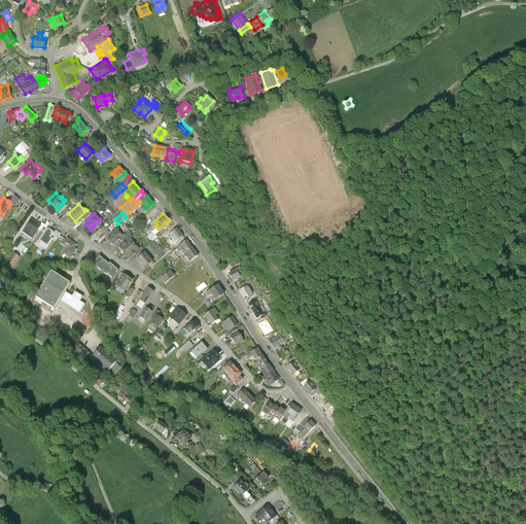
[(39,224),(30,218),(22,230),(29,235),(31,230),(34,232),(37,228),(39,224)]
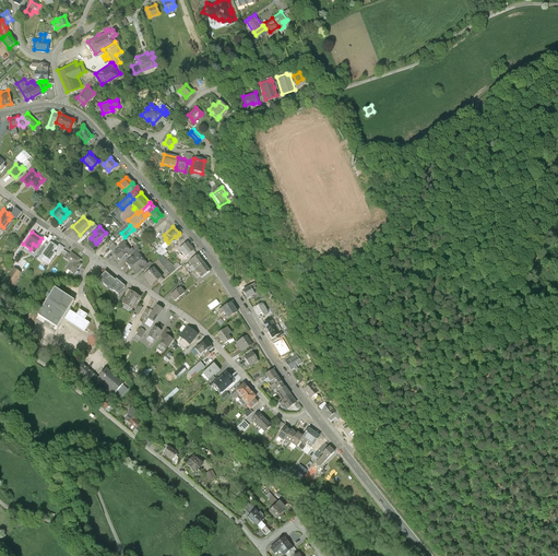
[(56,244),(49,239),(39,253),(43,256),(42,258),(48,261),(55,251),(52,249),(56,244)]
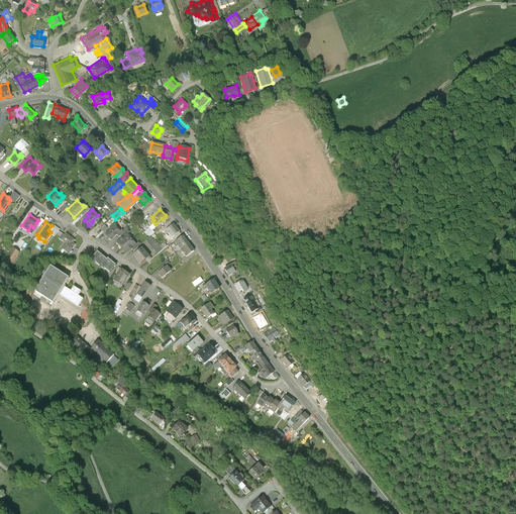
[(179,229),(173,222),(165,228),(171,235),(179,229)]
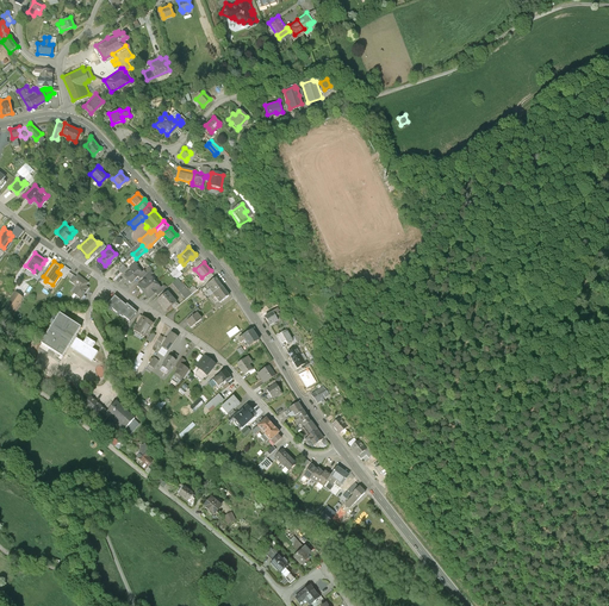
[(63,263),(61,266),(57,272),(60,274),(63,276),(66,273),(68,269),(69,268),(63,263)]
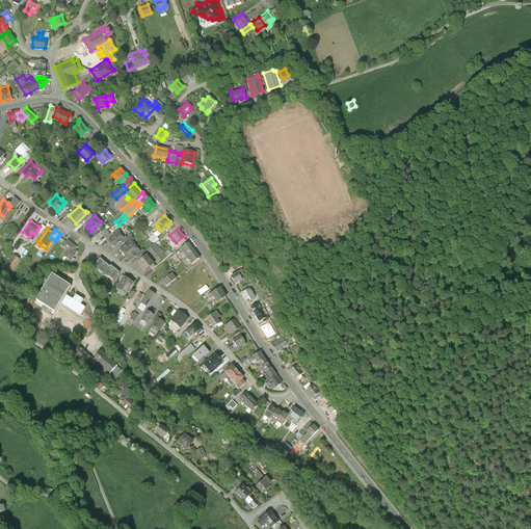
[(123,236),(117,231),(113,234),(108,239),(110,241),(110,243),(111,244),(113,244),(123,236)]
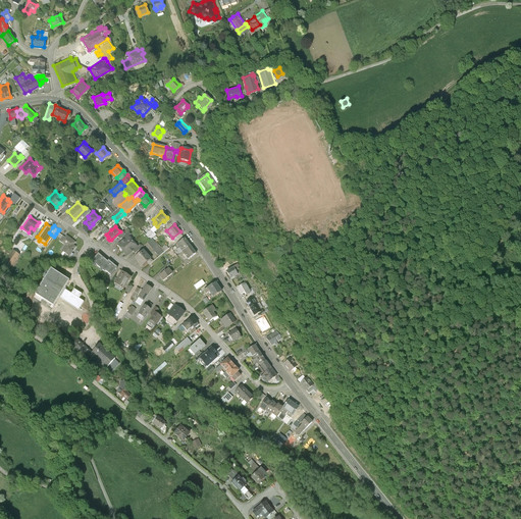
[(71,238),(65,234),(64,236),(60,241),(65,244),(62,249),(65,252),(68,254),(74,245),(72,243),(74,240),(73,241),(70,238),(71,238)]
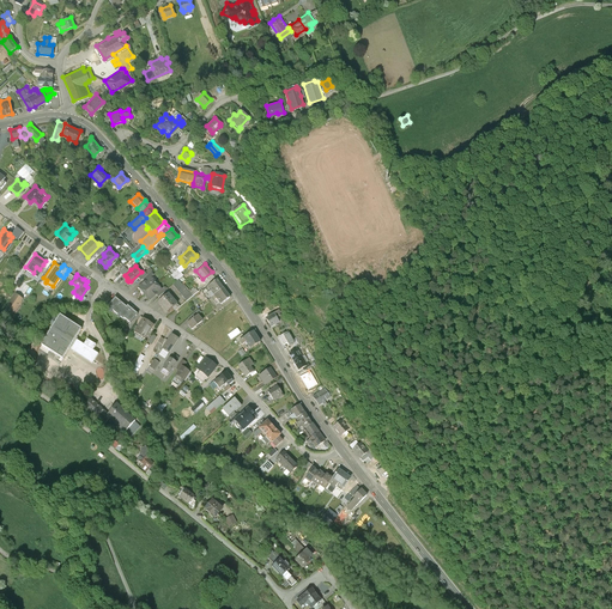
[(138,285),(144,291),(156,281),(150,274),(138,285)]
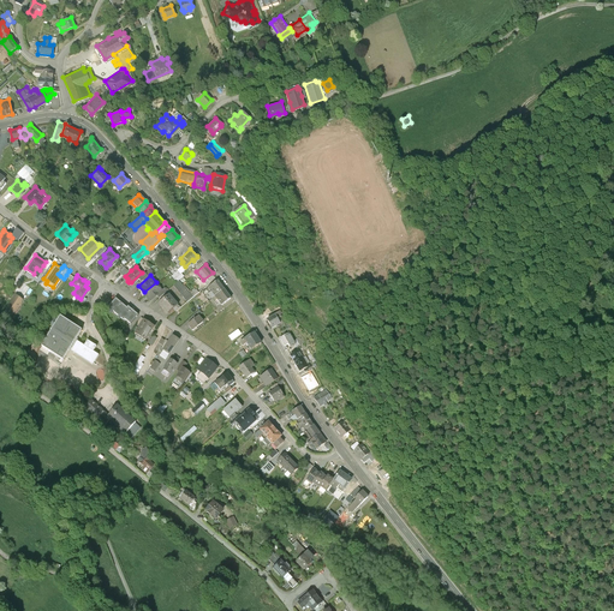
[(208,285),(214,293),(222,287),(216,279),(208,285)]
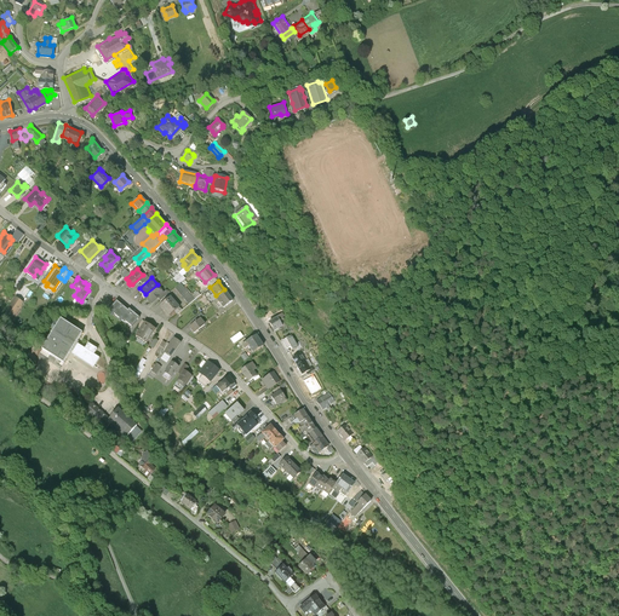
[(162,291),(158,285),(145,294),(150,301),(162,291)]
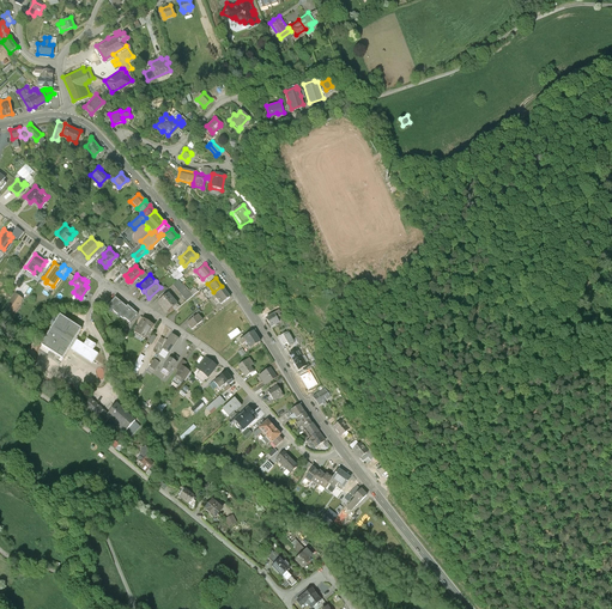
[(229,294),(222,286),(213,292),(220,302),(229,294)]
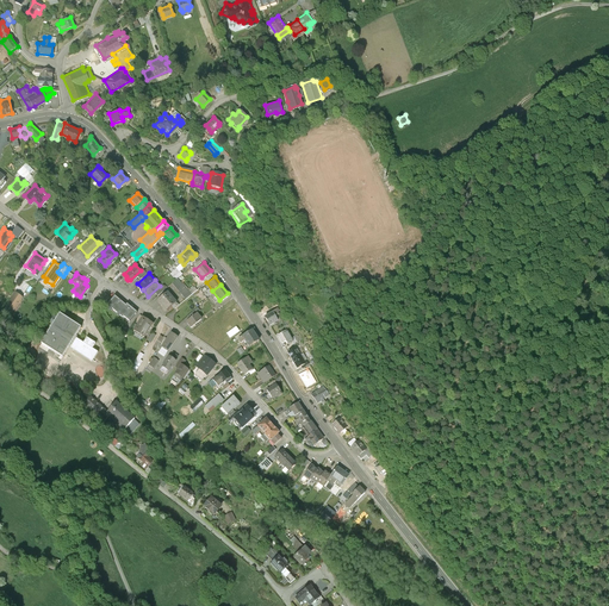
[(20,294),(14,289),(4,304),(10,308),(20,294)]
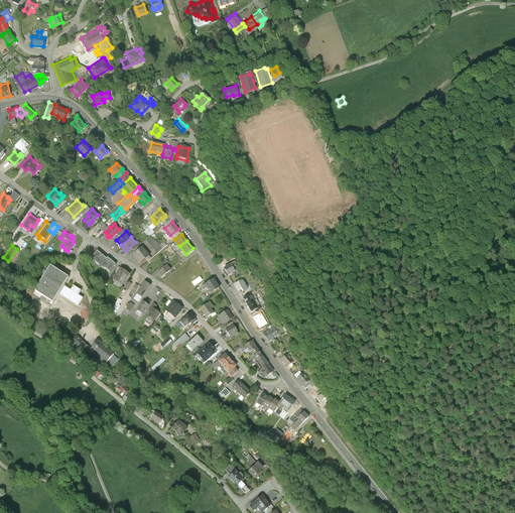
[(148,254),(141,245),(132,253),(140,261),(148,254)]
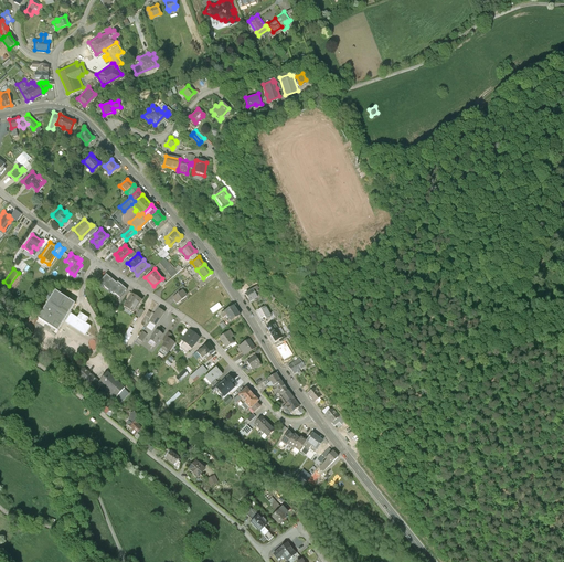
[(116,281),(105,272),(98,281),(113,293),(114,290),(116,293),(116,292),(119,295),(118,295),(119,296),(126,287),(116,279),(116,281)]
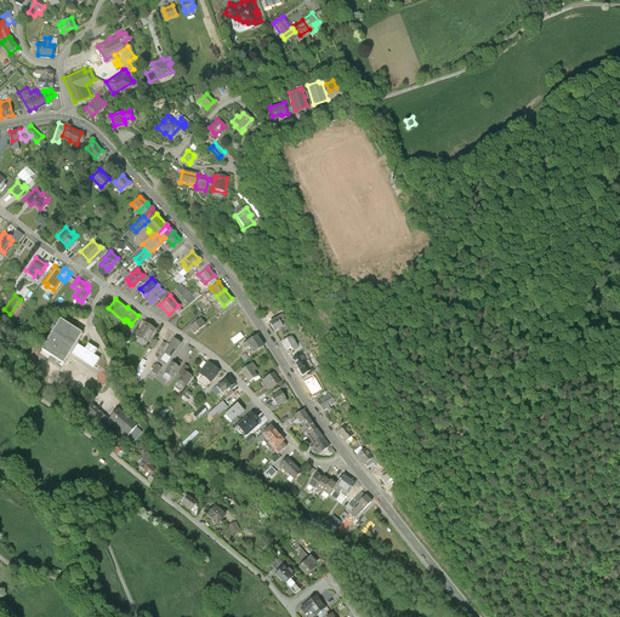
[(283,315),(282,313),(268,321),(273,329),(282,324),(279,320),(282,318),(280,316),(283,315)]
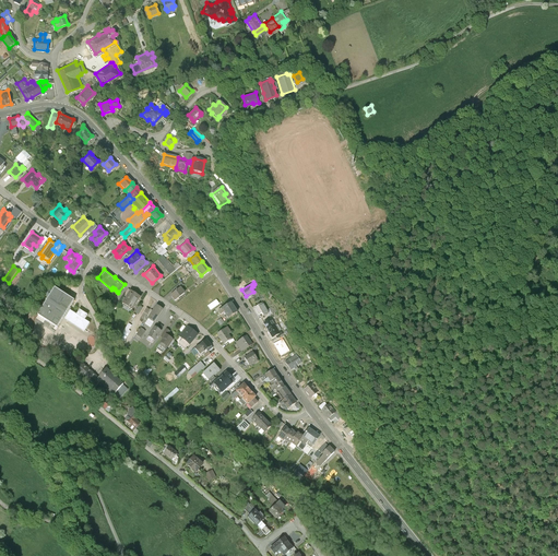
[(73,298),(55,285),(37,312),(57,324),(73,298)]
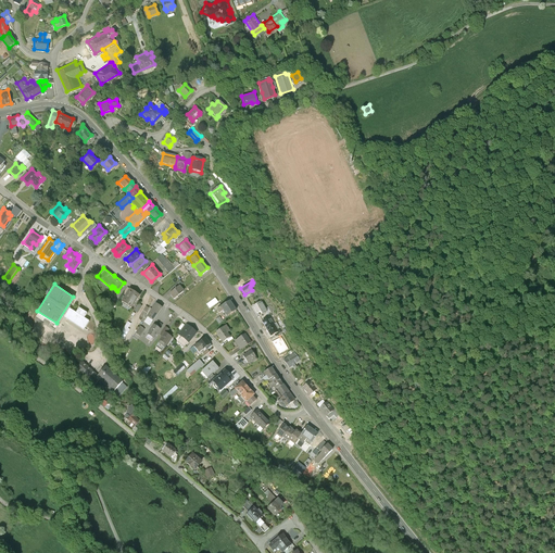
[(178,284),(169,291),(173,297),(183,289),(183,288),(181,289),(178,285),(178,284)]
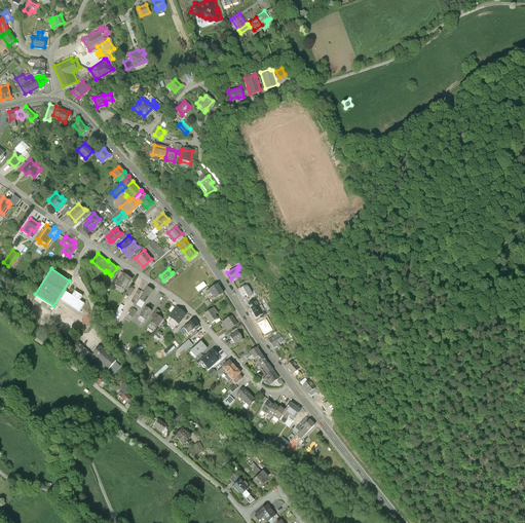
[(127,274),(122,271),(114,284),(122,289),(130,277),(126,275),(127,274)]
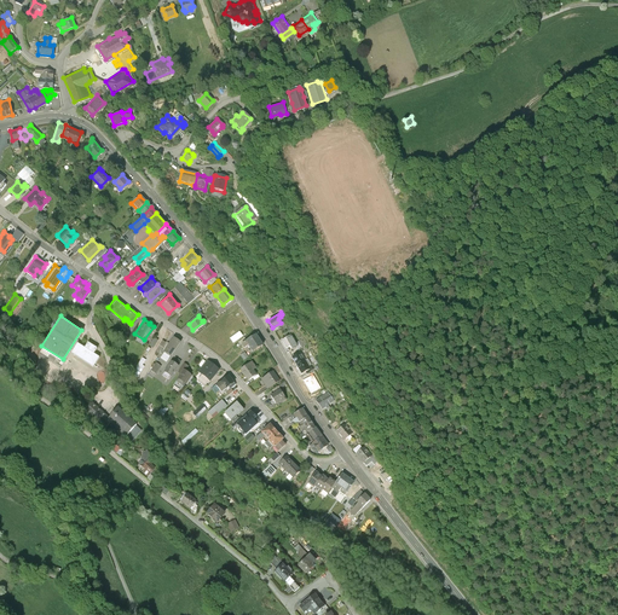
[(296,344),(289,332),(281,338),(286,347),(289,344),(292,347),(296,344)]
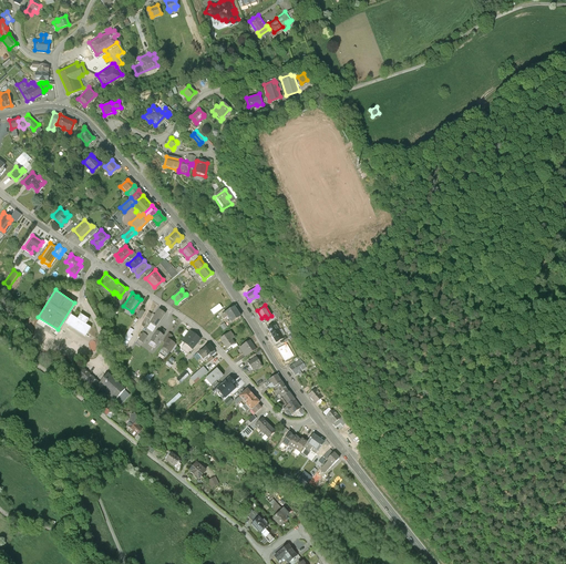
[(240,315),(234,306),(220,314),(223,318),(226,316),(227,317),(228,317),(232,320),(240,315)]
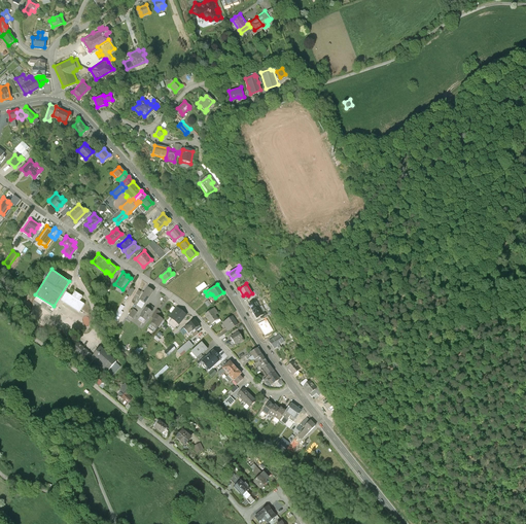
[(152,289),(147,286),(139,298),(144,302),(152,289)]
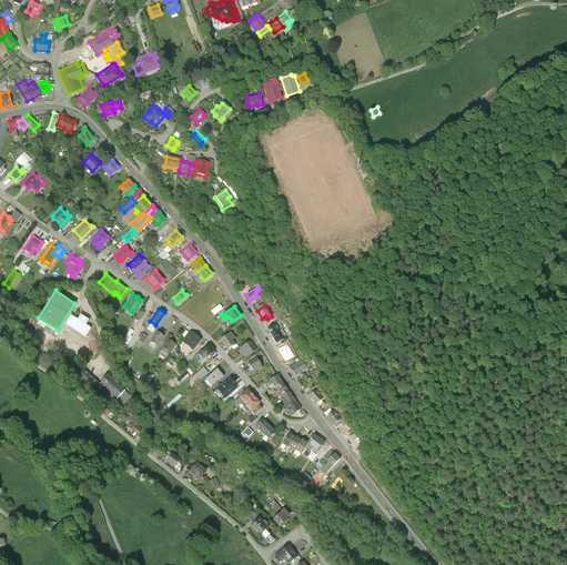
[(151,312),(148,310),(142,320),(145,322),(151,312)]
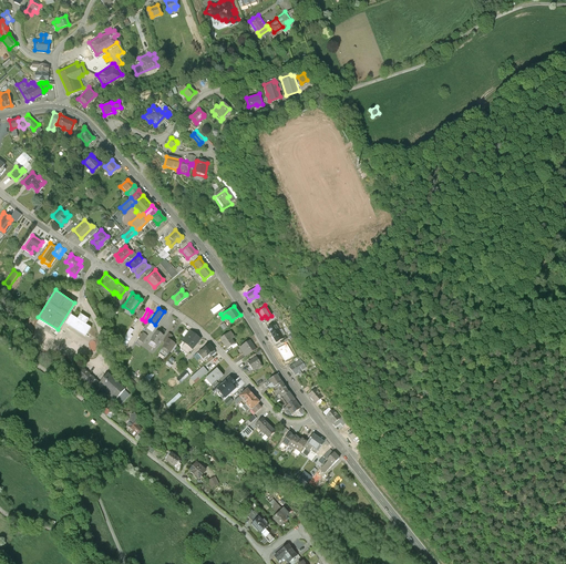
[(76,316),(70,311),(64,320),(84,334),(90,325),(85,321),(88,317),(80,311),(76,316)]
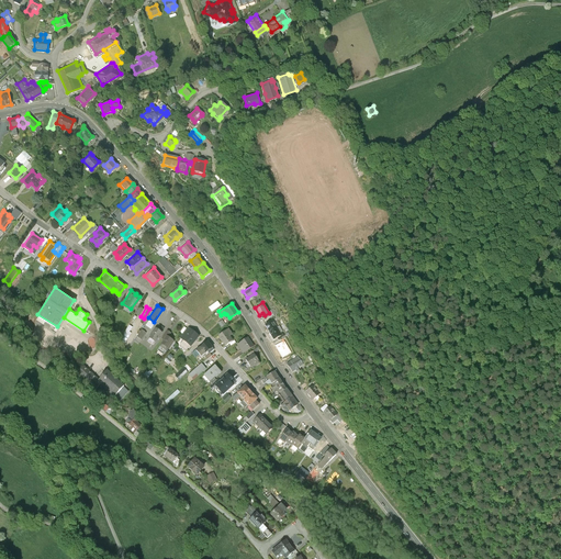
[(270,333),(273,337),(280,333),(279,331),(281,328),(278,324),(276,325),(272,319),(265,323),(268,330),(268,331),(269,333),(270,333)]
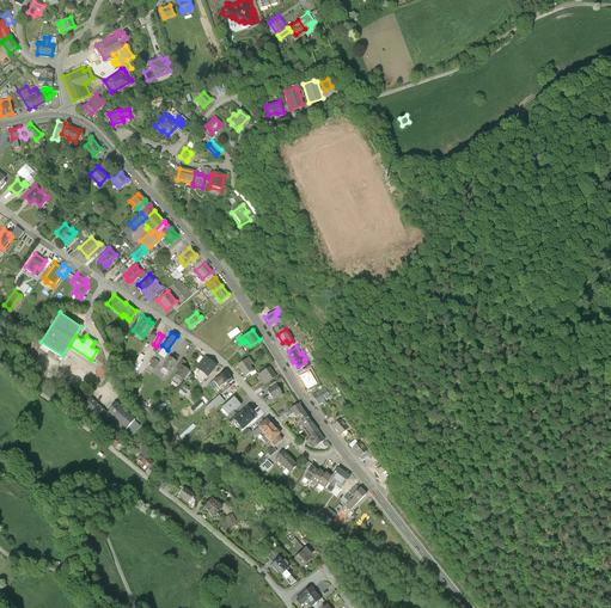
[(175,360),(169,355),(162,364),(167,369),(175,360)]
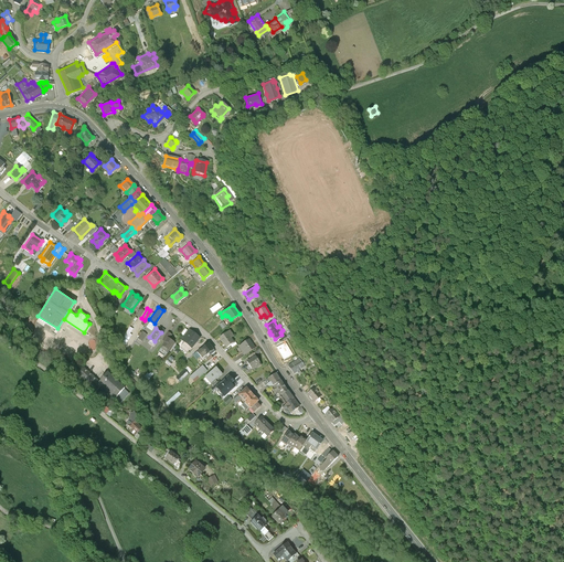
[(146,331),(140,329),(136,336),(141,338),(146,331)]
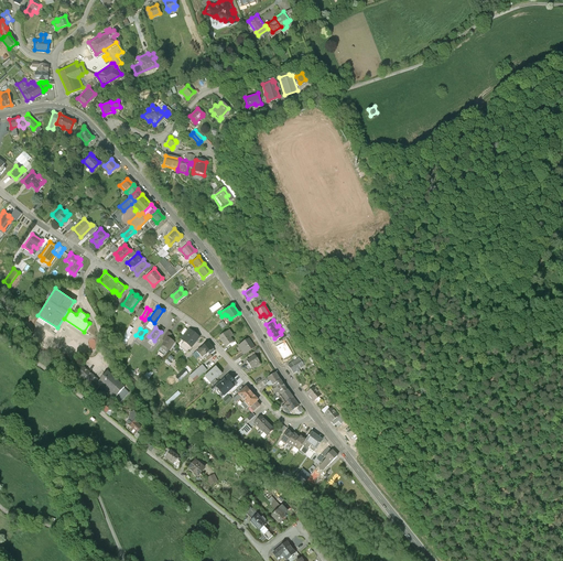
[(161,336),(164,338),(166,335),(168,336),(171,332),(166,328),(161,336)]
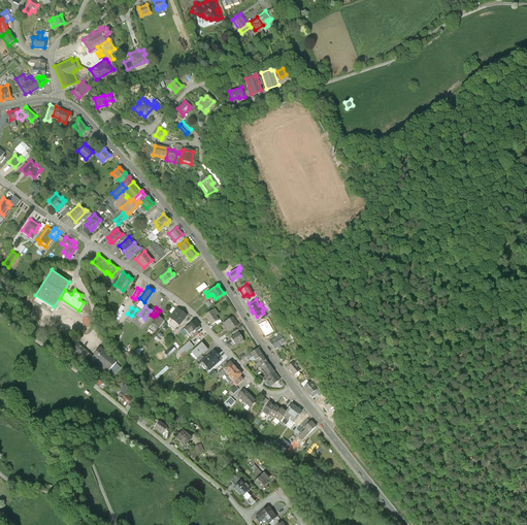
[(178,307),(178,308),(173,314),(171,317),(178,322),(185,314),(178,307)]
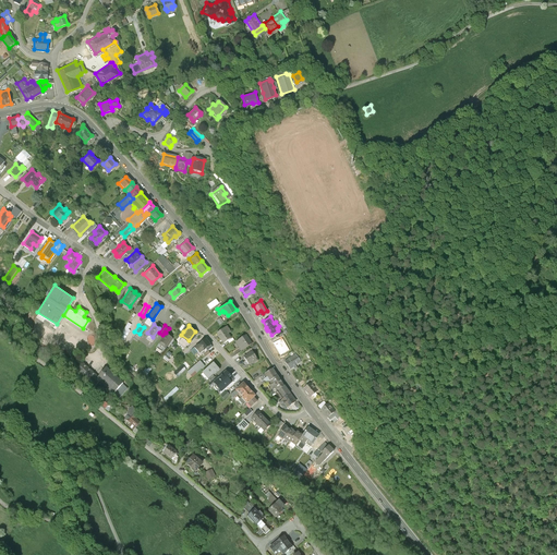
[(230,329),(227,325),(217,332),(221,338),(222,337),(225,340),(230,336),(227,332),(230,329)]
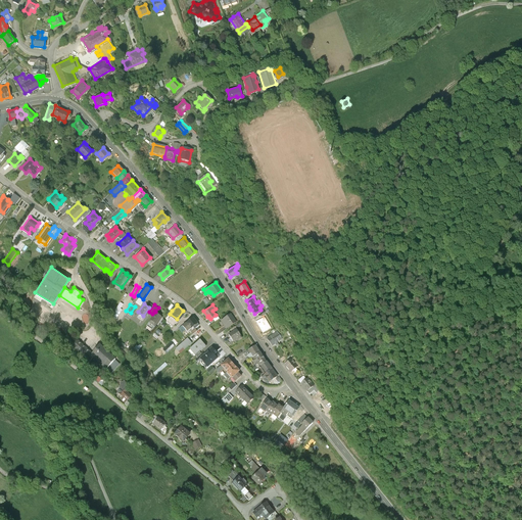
[(155,312),(154,311),(152,314),(147,320),(153,324),(154,322),(155,322),(160,315),(155,312)]
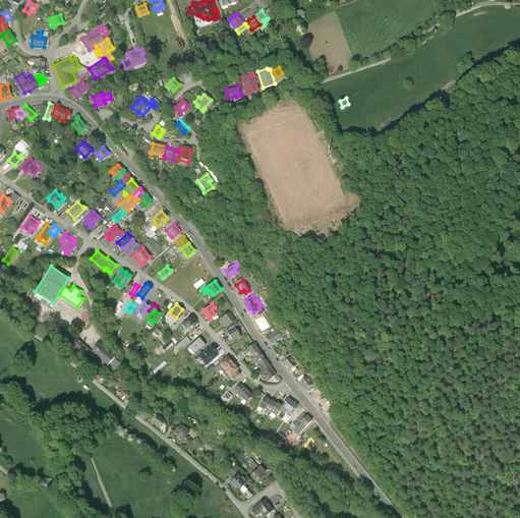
[(234,319),(229,311),(220,318),(225,326),(234,319)]
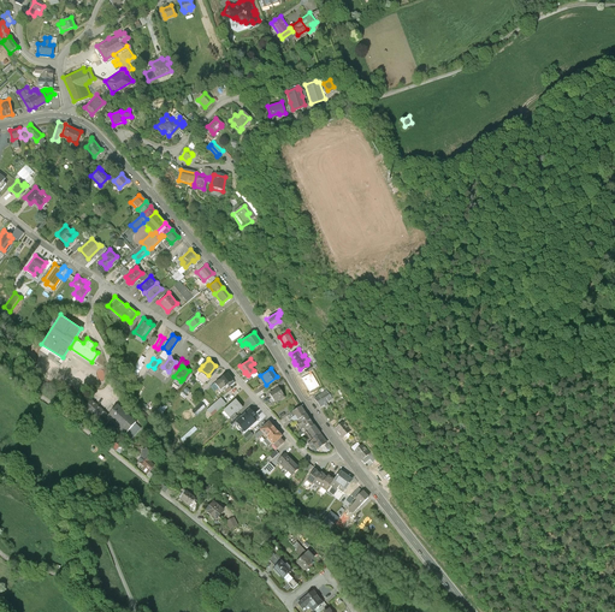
[(234,380),(226,372),(219,378),(217,379),(216,378),(213,380),(214,380),(210,384),(213,388),(218,385),(219,387),(226,382),(229,385),(234,380)]
